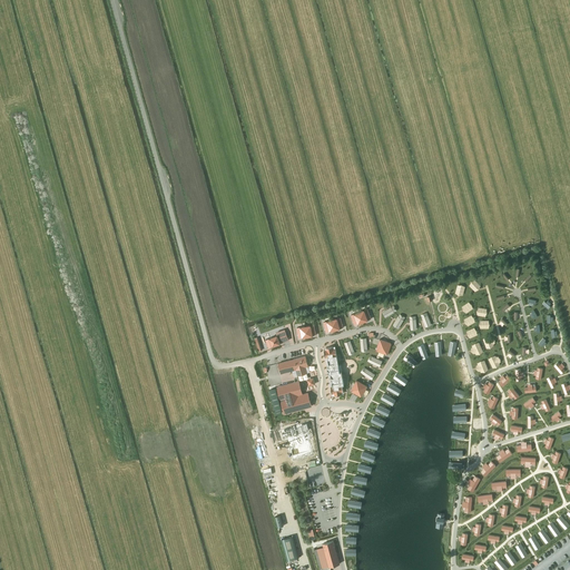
[(474,281),(470,285),(477,292),(480,287),(474,281)]
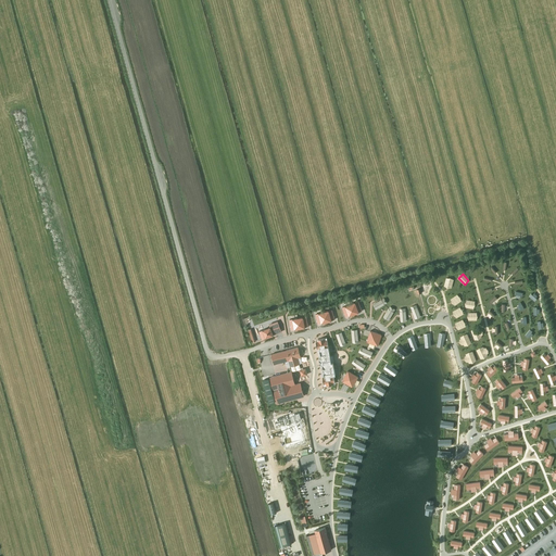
[(457,295),(451,301),(454,305),(460,300),(457,295)]
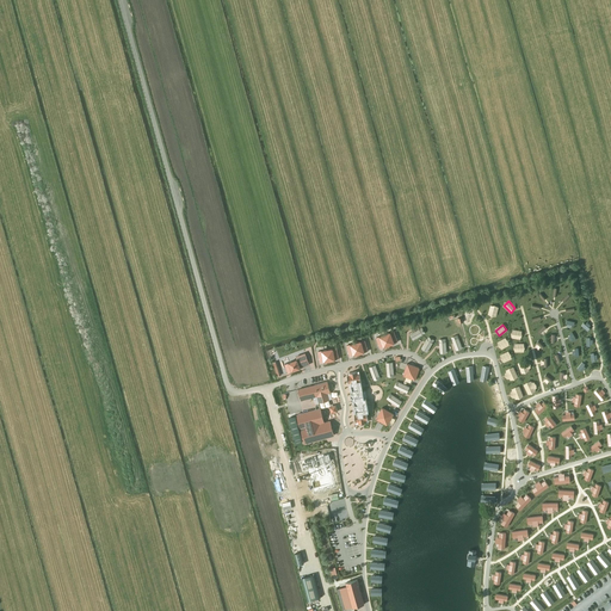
[(413,339),(425,333),(421,327),(409,333),(413,339)]
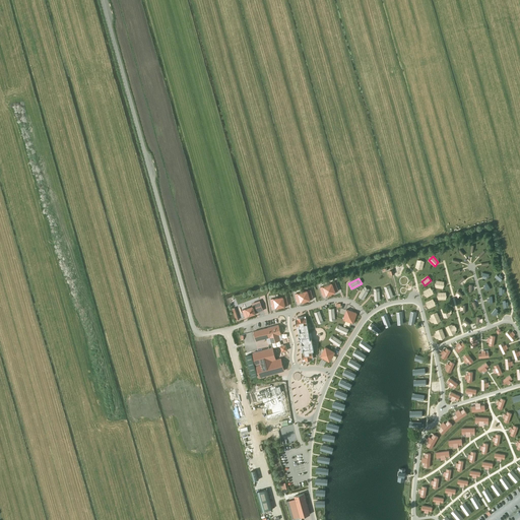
[(338,291),(334,281),(328,283),(331,295),(338,291)]
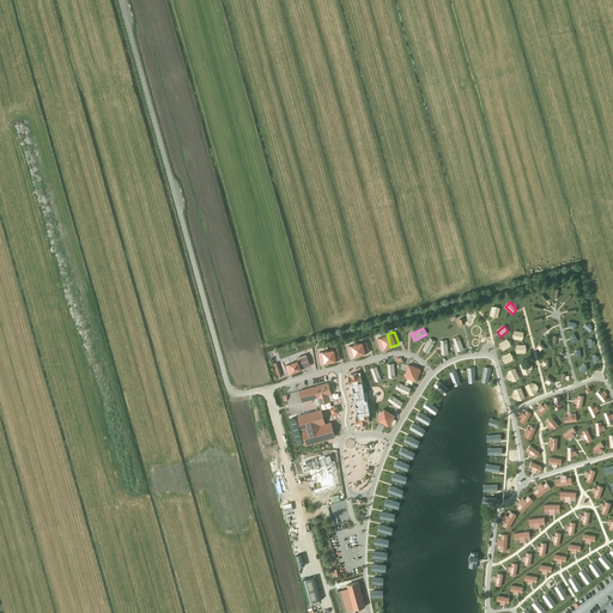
[(390,347),(387,334),(378,338),(383,350),(390,347)]
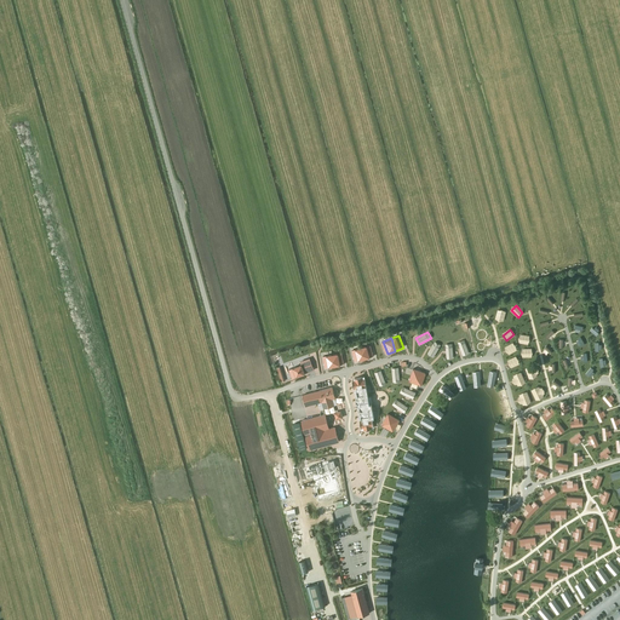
[(441,345),(435,343),(429,354),(435,357),(441,345)]
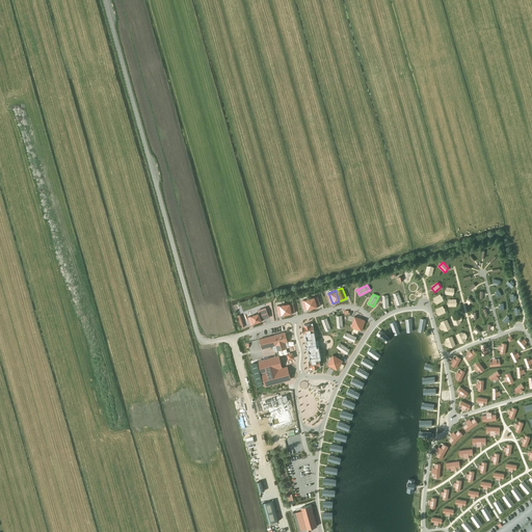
[(402,302),(398,294),(393,297),(397,304),(402,302)]
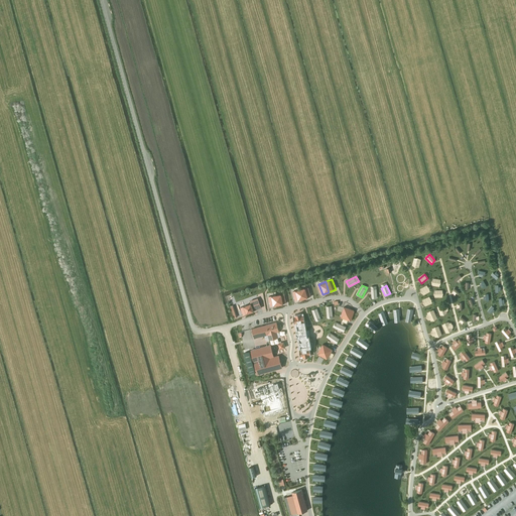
[(427,286),(420,290),(422,294),(429,290),(427,286)]
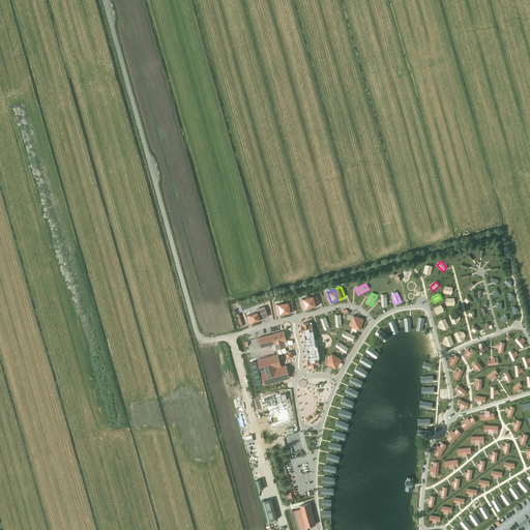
[(316,295),(308,297),(312,306),(319,304),(316,295)]
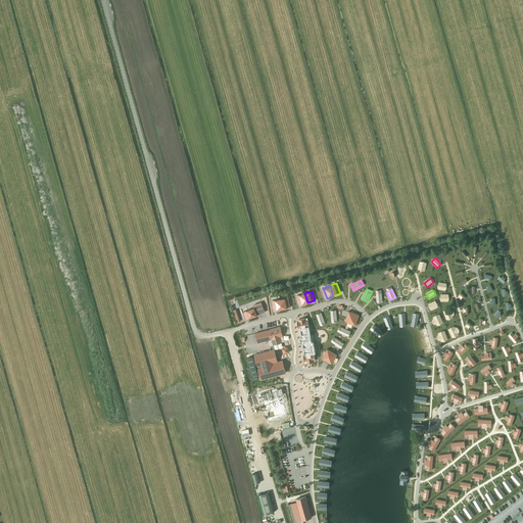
[(307,302),(304,293),(297,295),(300,305),(307,302)]
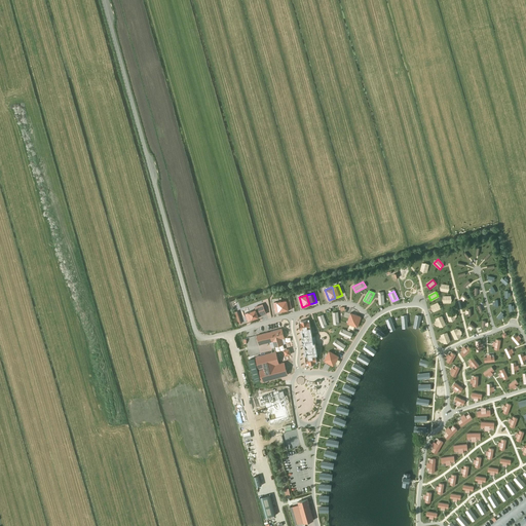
[(290,300),(283,301),(284,310),(291,309),(290,300)]
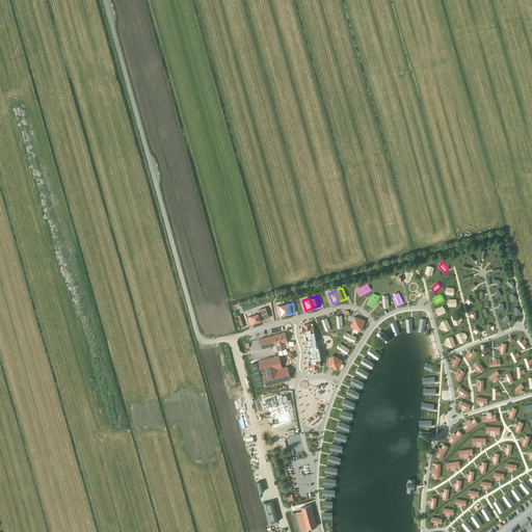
[(287,314),(286,304),(277,306),(280,315),(287,314)]
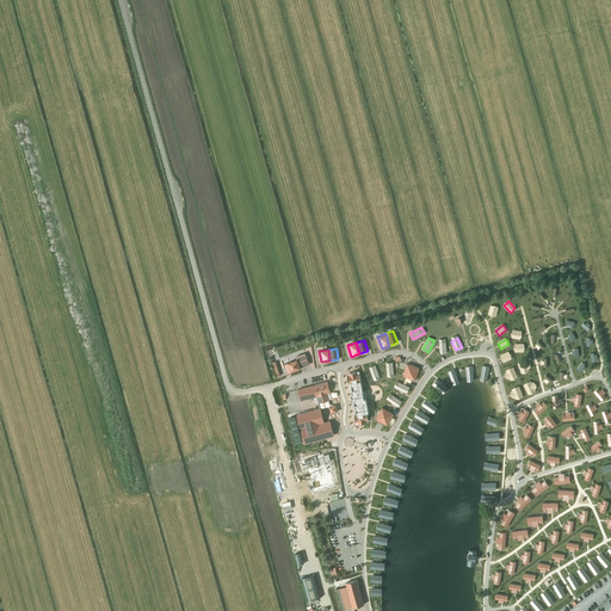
[(508,352),(500,356),(503,362),(512,358),(508,352)]
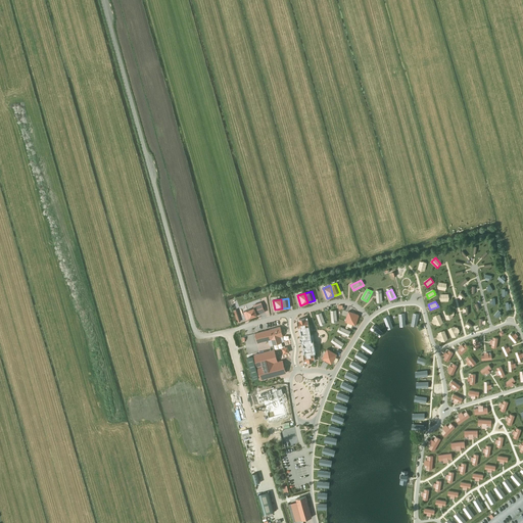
[(256,307),(244,312),(244,314),(246,319),(265,313),(262,303),(256,305),(256,307)]
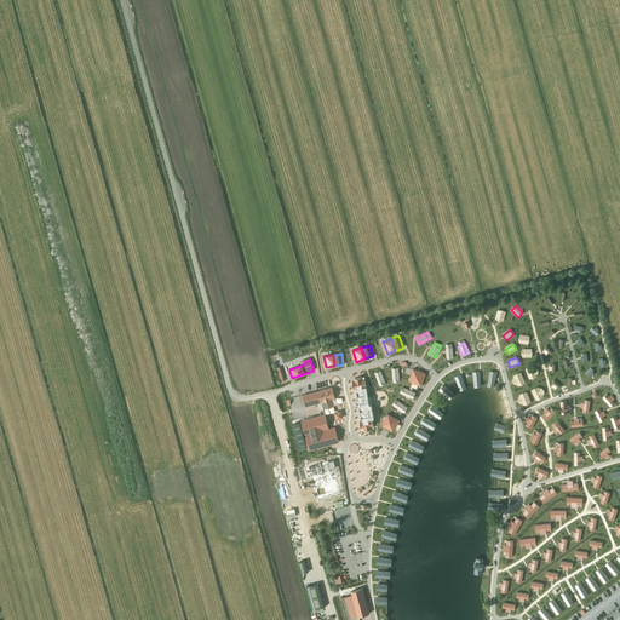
[(533,366),(527,368),(530,379),(537,377),(535,374),(538,373),(539,372),(537,368),(537,367),(533,368),(533,366)]
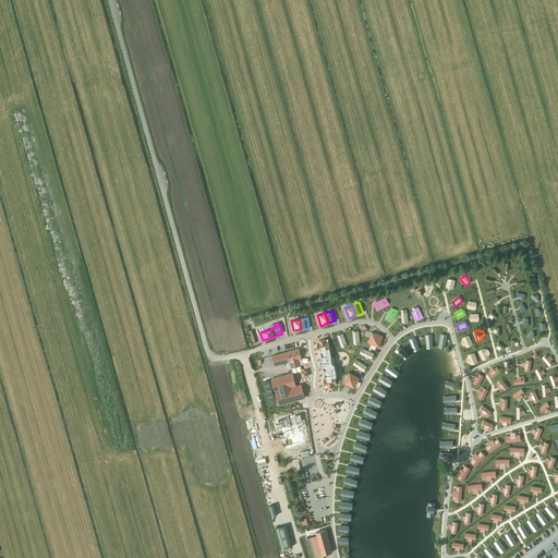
[(372,332),(370,338),(381,341),(383,336),(372,332)]
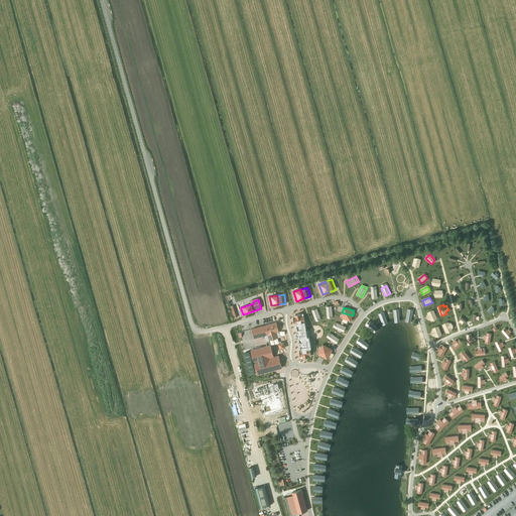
[(316,308),(312,310),(316,321),(320,319),(316,308)]
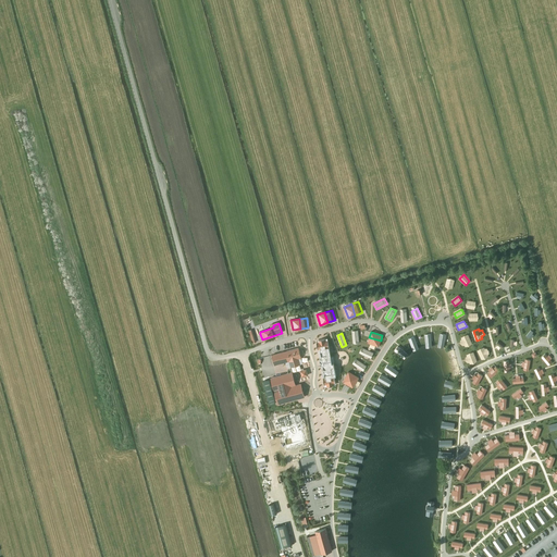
[(460,341),(460,342),(461,345),(462,345),(465,344),(466,346),(471,344),(467,335),(461,337),(462,339),(460,341)]
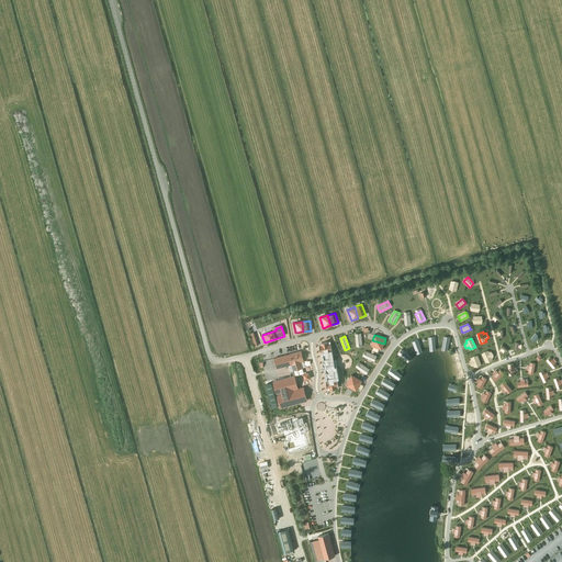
[(415,340),(413,341),(416,351),(418,350),(422,349),(418,339),(415,340)]
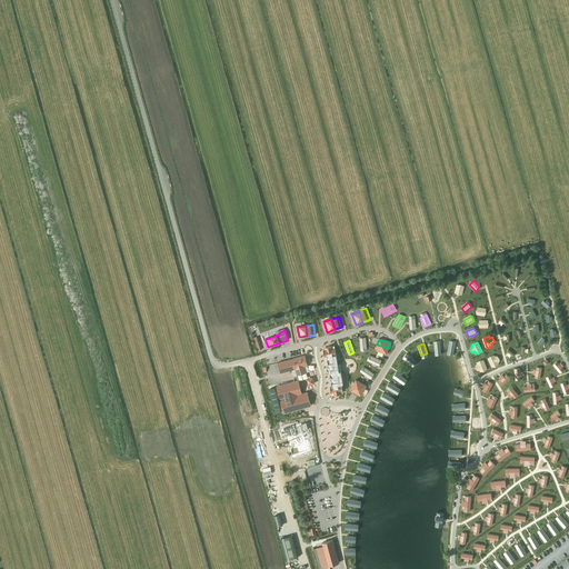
[(377,345),(376,350),(387,353),(389,348),(377,345)]
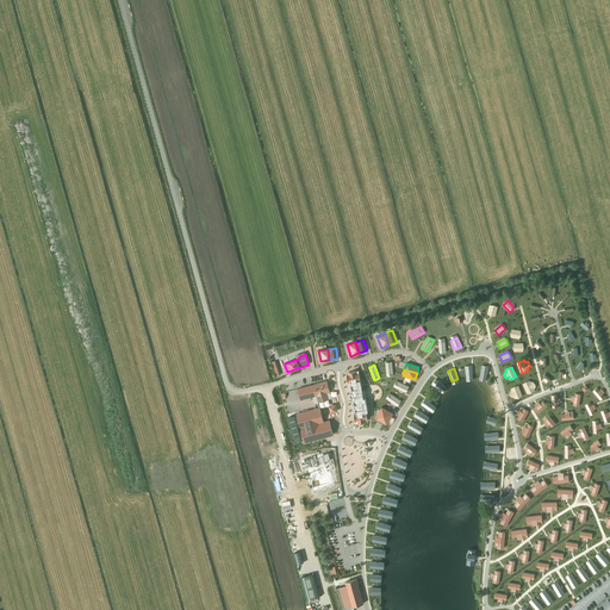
[(349,375),(347,375),(348,383),(350,381),(361,380),(360,373),(356,374),(356,372),(349,373),(349,375)]
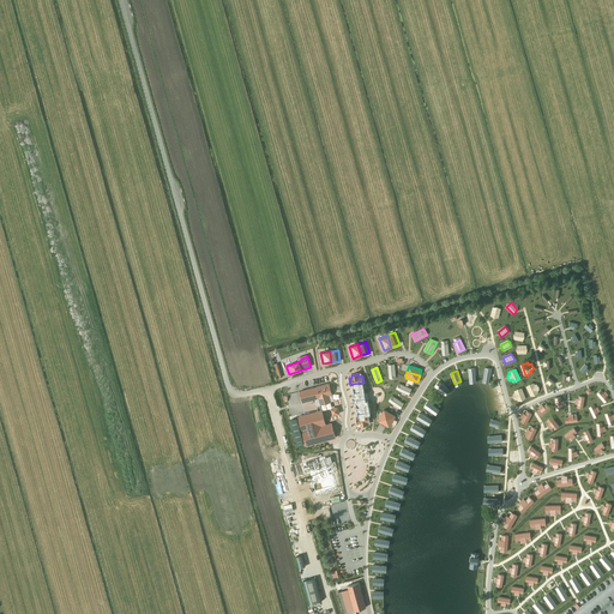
[(437,384),(434,386),(443,393),(445,391),(447,389),(439,381),(437,384)]
